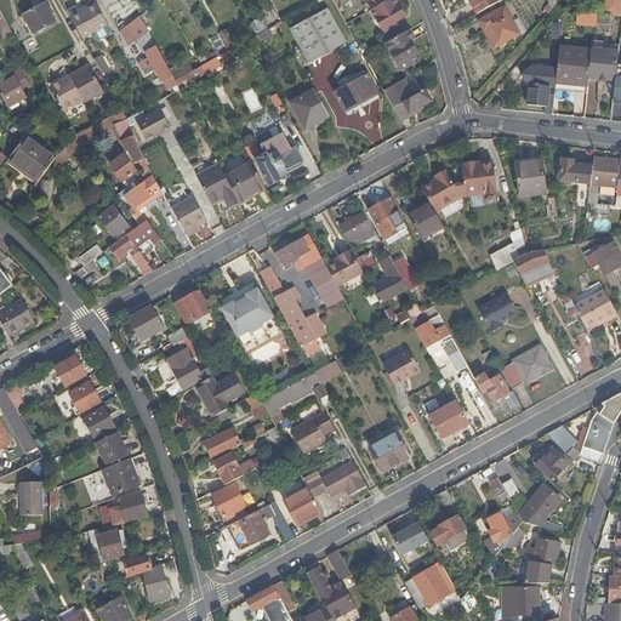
[(366,4),(370,11),(371,11),(391,0),(371,0),(372,0),(366,4)]
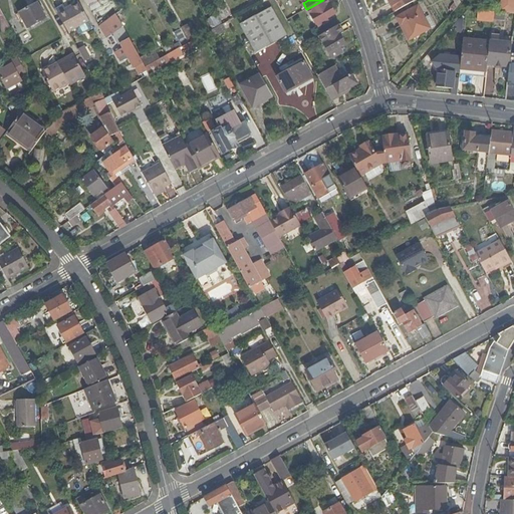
[(335,14),(326,0),(323,0),(307,9),(316,25),(317,25),(318,27),(329,21),(327,19),(335,14)]
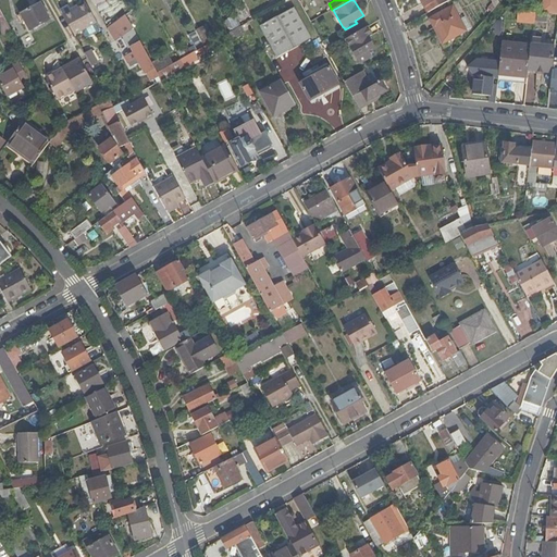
[(423,3),(428,13),(449,1),(448,0),(423,0),(425,2),(423,3)]
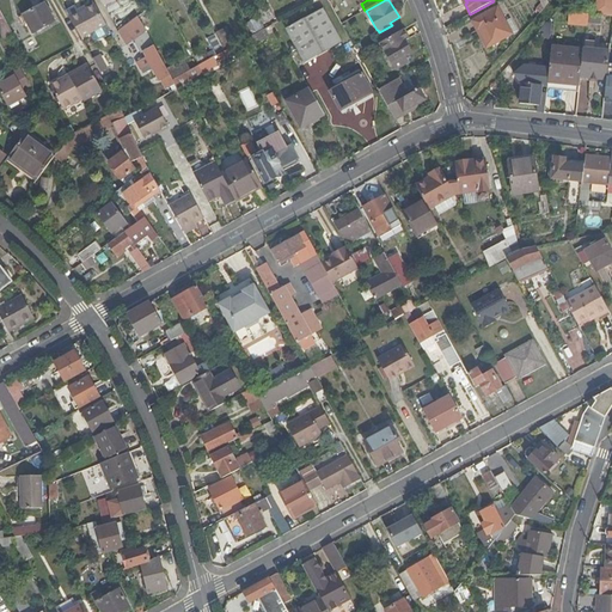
[(598,0),(597,14),(611,16),(611,1),(599,0),(598,0)]
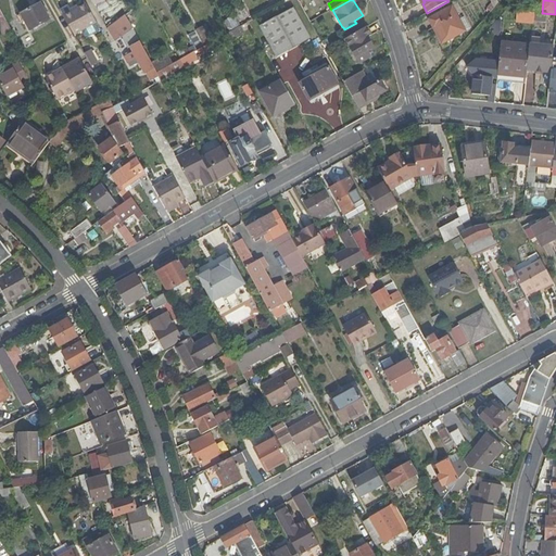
[(63,16),(74,36),(97,23),(85,2),(77,7),(78,9),(72,12),(63,16)]
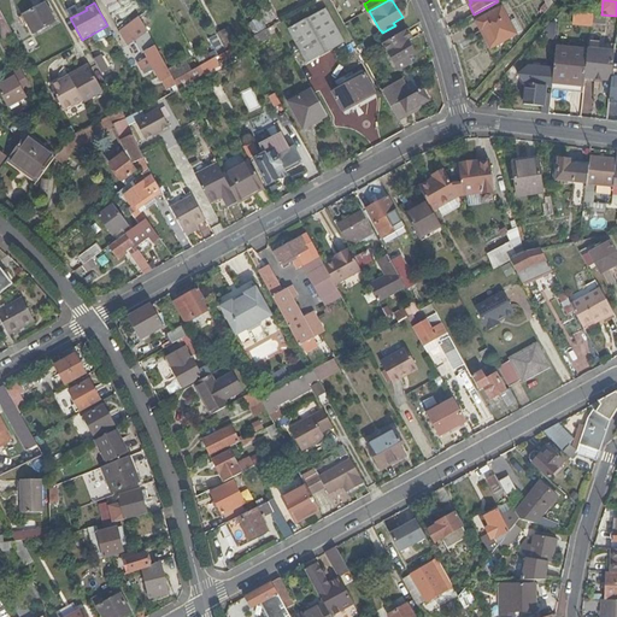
[(45,4),(23,16),(33,34),(54,22),(45,4)]
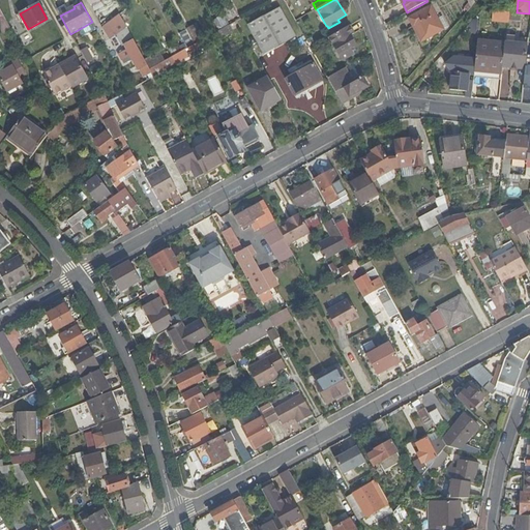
[(443,30),(443,29),(437,19),(431,6),(409,19),(421,41),(443,30)]
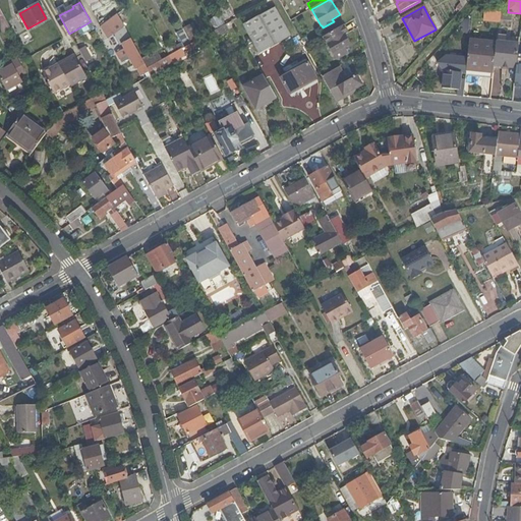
[(248,34),(259,54),(291,37),(275,8),(243,25),(248,34)]
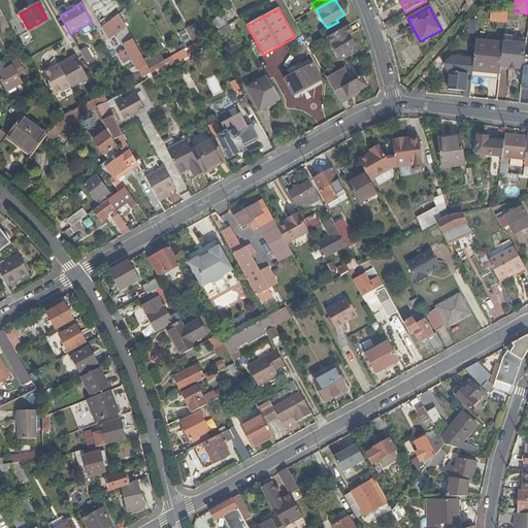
[(505,22),(507,12),(496,11),(495,21),(505,22)]
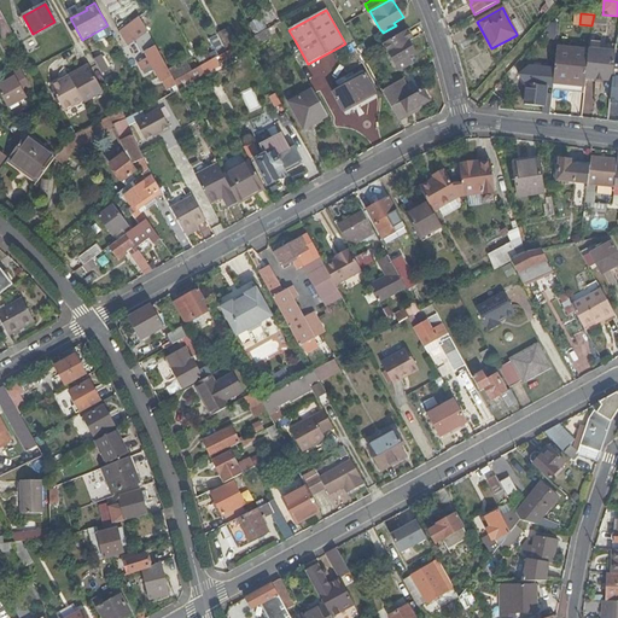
[(134,41),(147,31),(139,18),(126,28),(134,41)]
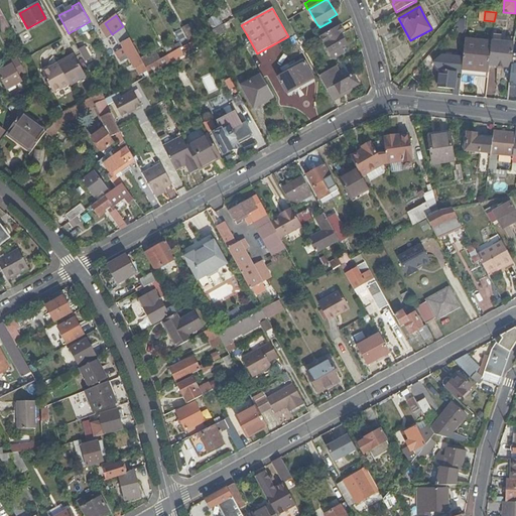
[(425,18),(431,28),(436,25),(430,15),(425,18)]
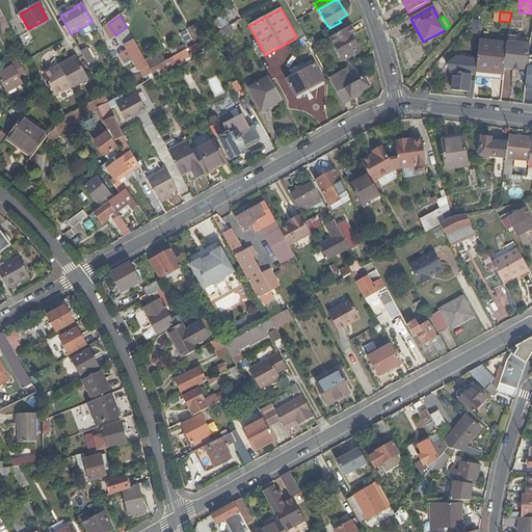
[(222,17),(213,22),(217,29),(218,32),(228,27),(222,17)]
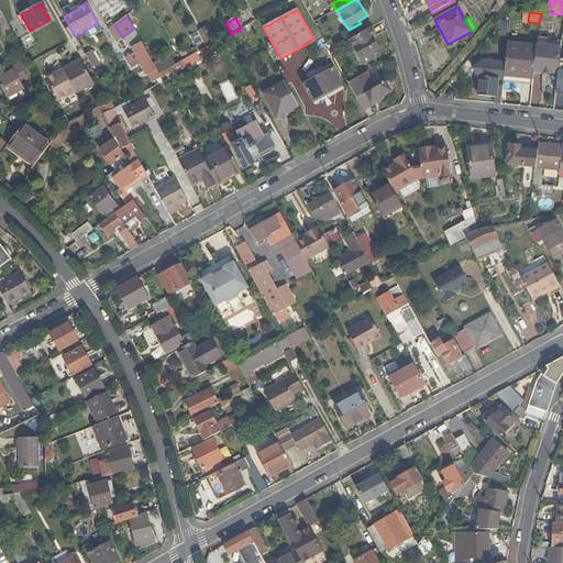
[(6,21),(0,24),(0,30),(3,36),(11,31),(6,21)]
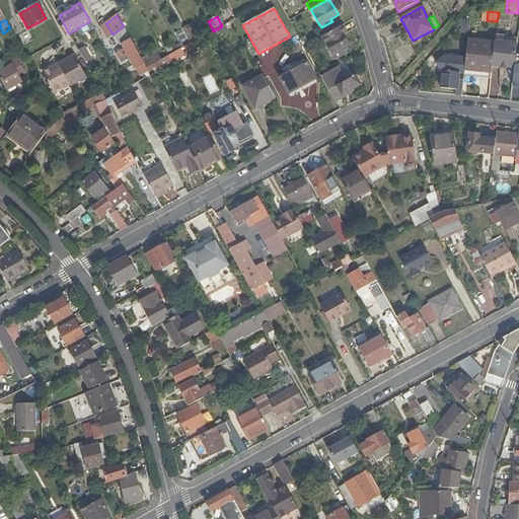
[(347,31),(342,22),(320,34),(325,44),(326,43),(335,59),(342,55),(344,56),(346,55),(346,53),(344,48),(349,45),(343,32),(347,31)]
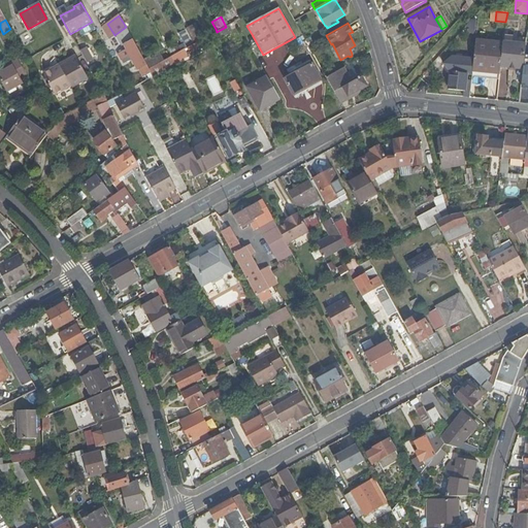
[(194,44),(204,39),(203,36),(196,25),(187,30),(194,44)]
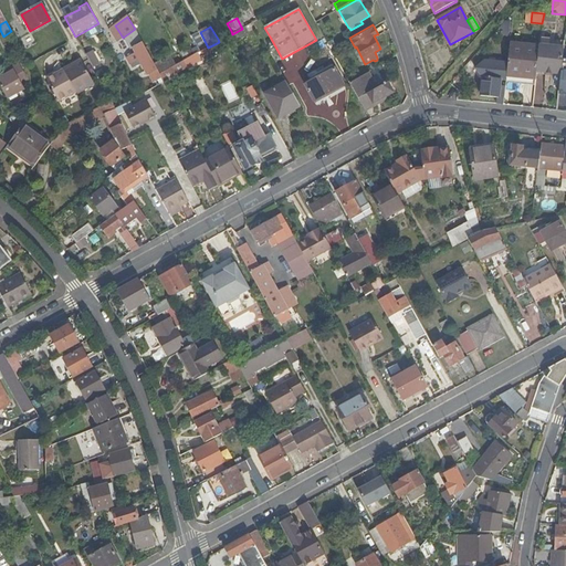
[(226,38),(232,34),(231,31),(218,39),(219,42),(226,38)]
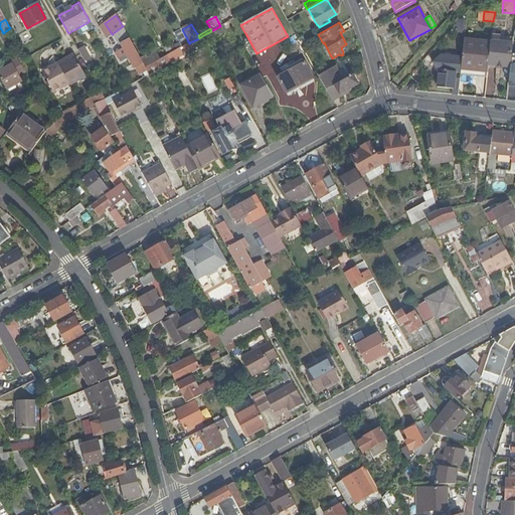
[(189,43),(182,29),(175,33),(182,47),(189,43)]
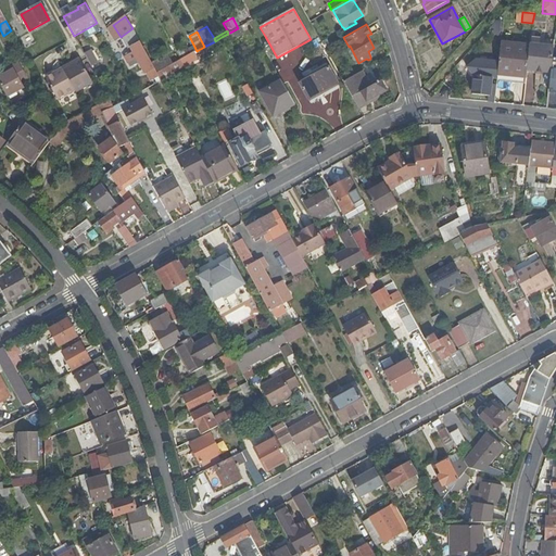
[(159,76),(156,73),(140,42),(131,48),(146,73),(147,73),(151,80),(159,76)]
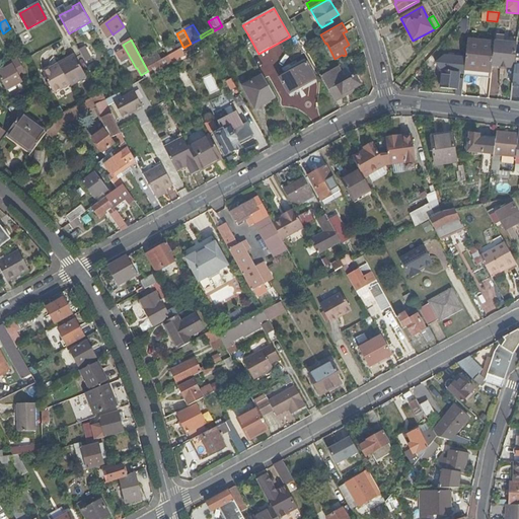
[(492,69),(495,45),(495,44),(467,41),(465,58),(464,67),(473,68),(472,70),(492,72),(492,69)]
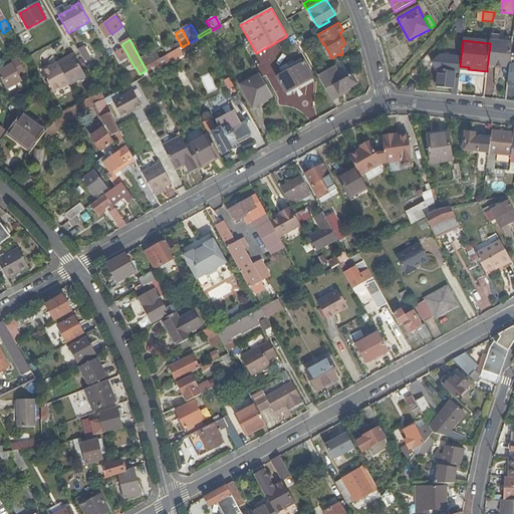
[(509,71),(512,47),(490,44),(487,68),(509,71)]
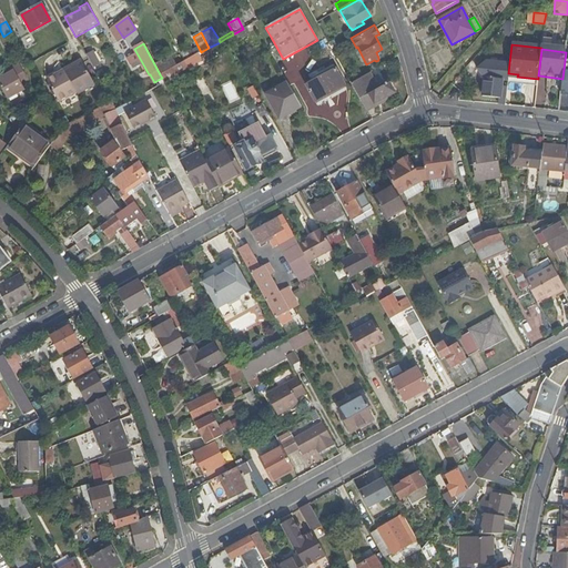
[(85,56),(92,68),(98,64),(92,52),(85,56)]
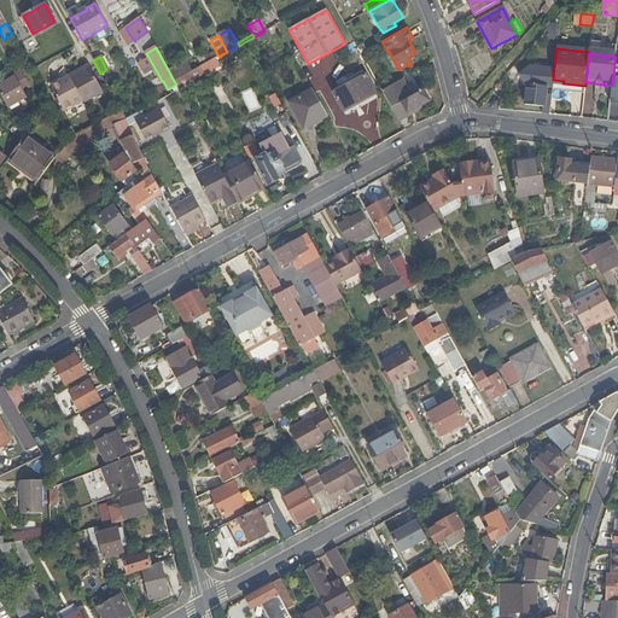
[(217,69),(213,60),(202,66),(204,73),(205,75),(217,69)]
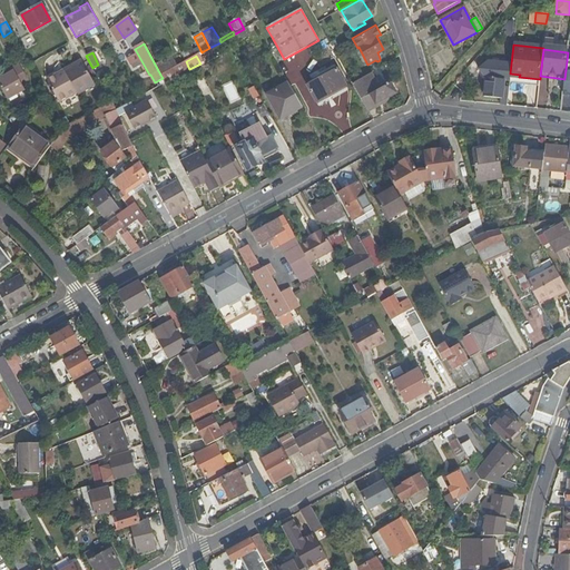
[(172,76),(188,67),(186,61),(168,71),(172,76)]
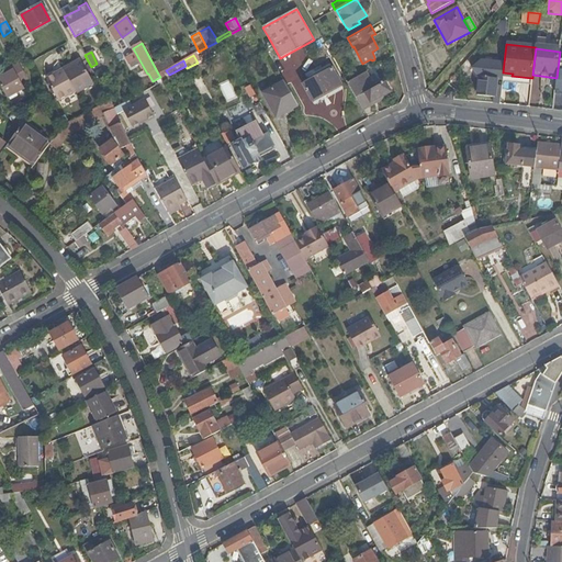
[(503,72),(504,63),(480,60),(470,65),(479,82),(478,96),(494,98),(493,103),(499,103),(502,86),(495,85),(496,78),(503,79),(503,72)]
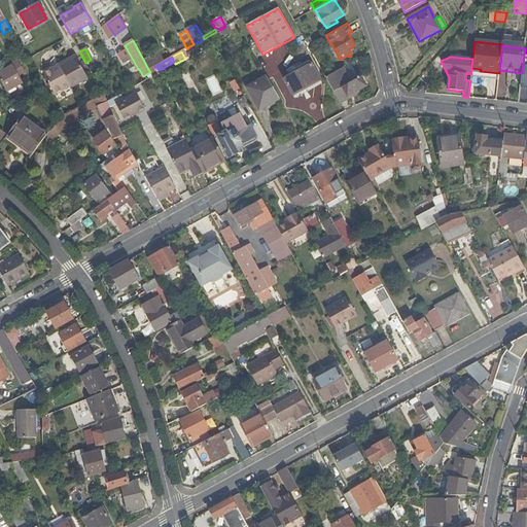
[(43,74),(49,85),(81,68),(76,58),(60,67),(60,66),(43,74)]
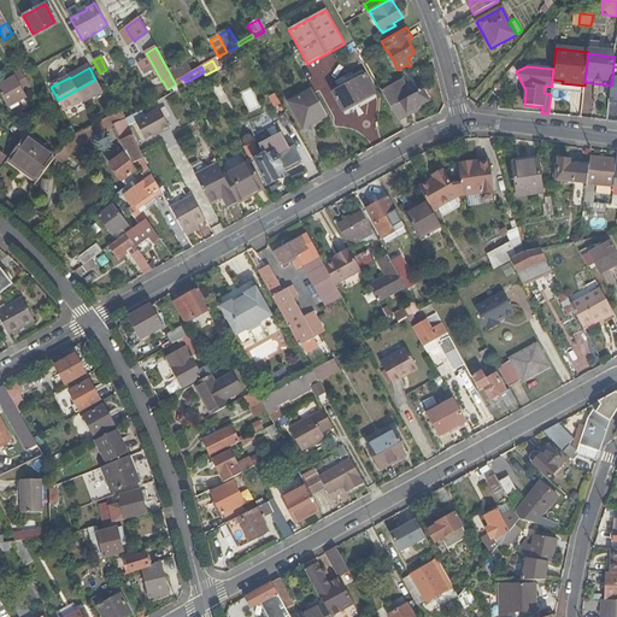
[(15,78),(7,83),(0,86),(0,94),(9,110),(28,100),(24,93),(31,89),(22,71),(13,76),(15,78)]
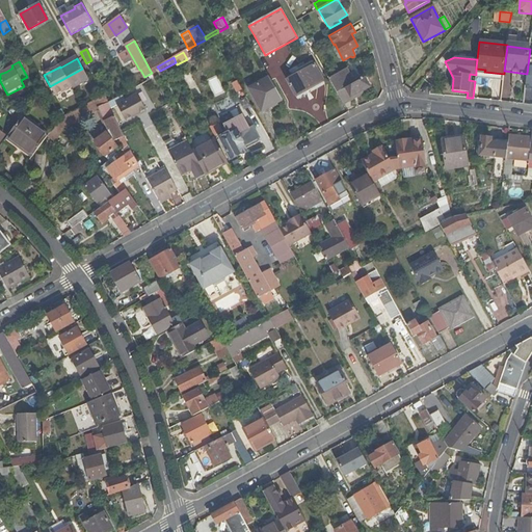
[(314,64),(308,69),(314,79),(320,76),(314,64)]
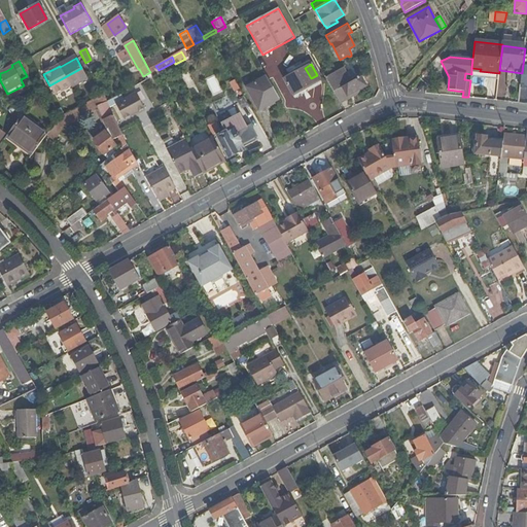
[(311,78),(313,83),(320,79),(312,64),(311,64),(317,75),(311,78)]
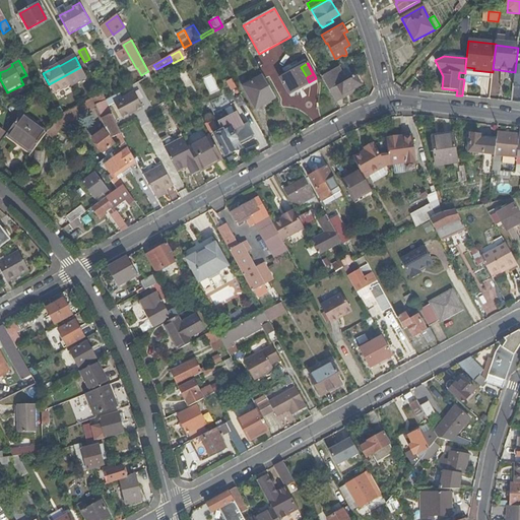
[(339,66),(336,67),(344,82),(347,81),(339,66)]
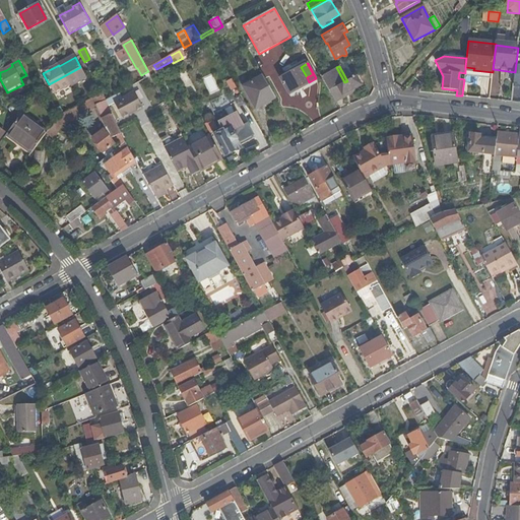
[(80,67),(49,84),(54,94),(70,85),(70,86),(86,78),(80,67)]
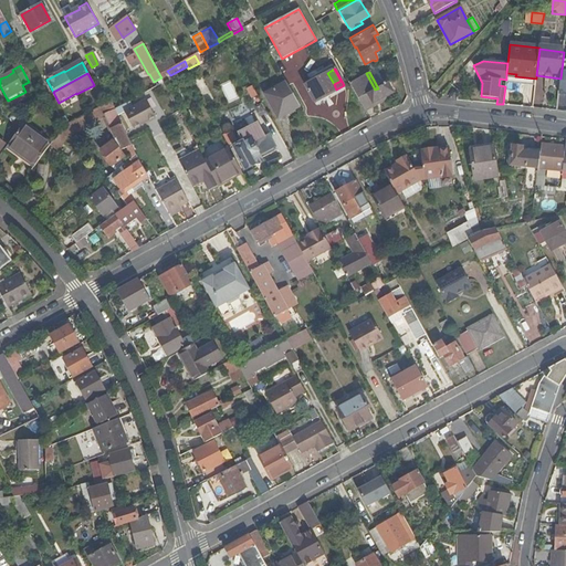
[(334,84),(327,73),(305,85),(314,101),(336,90),(334,84)]
